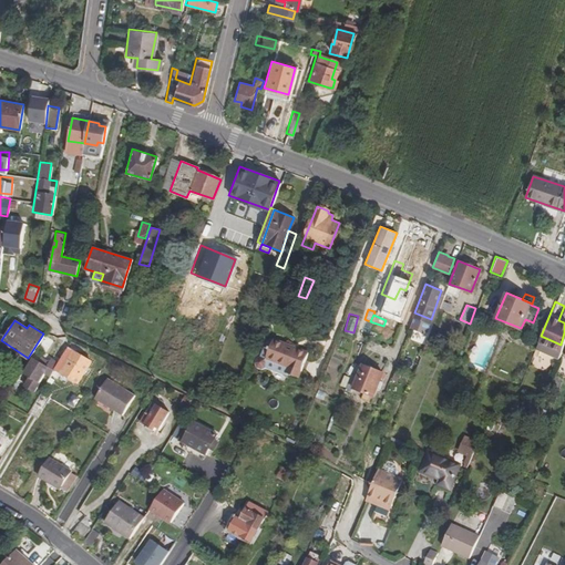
[(298,376),(307,351),(271,338),(264,356),(287,366),(285,371),(298,376)]
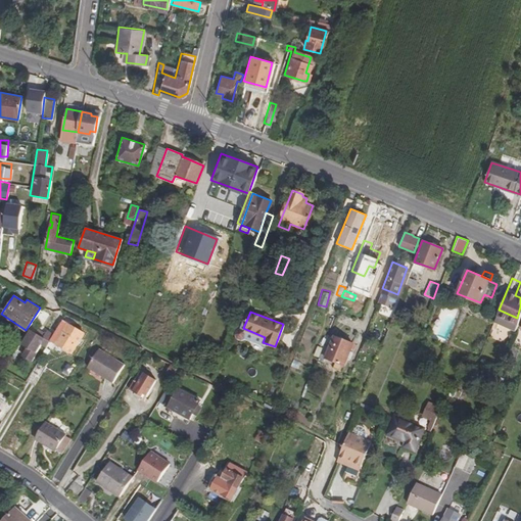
[(498,328),(500,322),(493,319),(491,325),(498,328)]
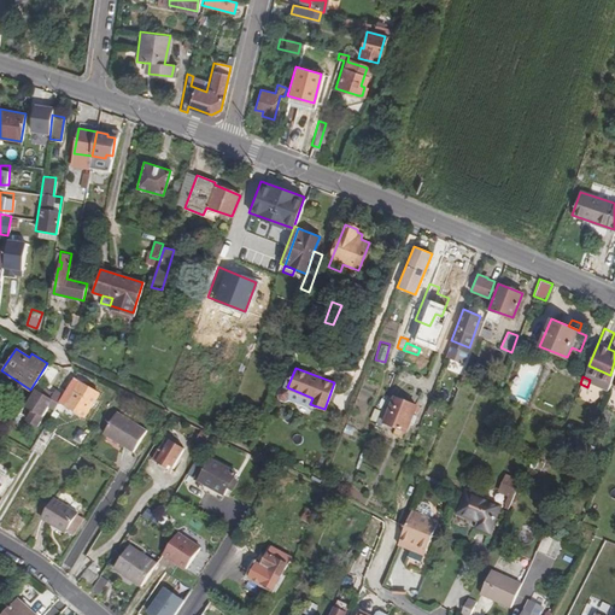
[(80,381),(65,405),(74,409),(83,416),(98,392),(80,381)]
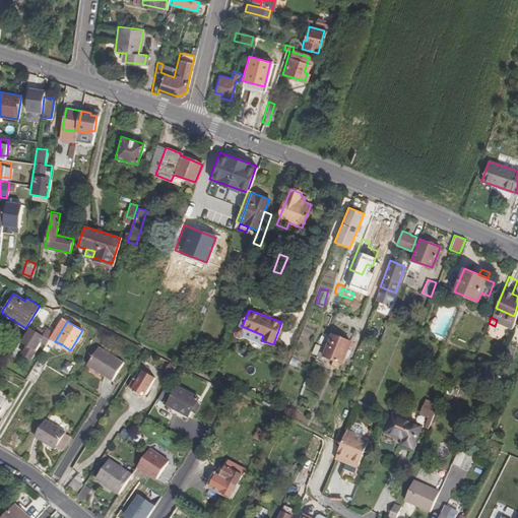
[(24,354),(29,358),(45,333),(37,328),(35,330),(29,328),(21,341),(29,346),(24,354)]
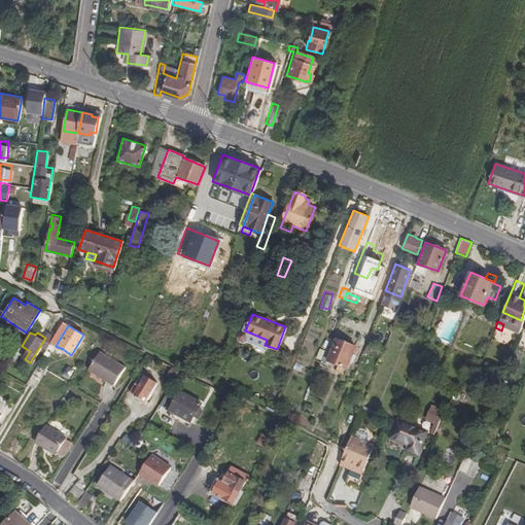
[(355,345),(336,338),(326,359),(346,368),(355,345)]
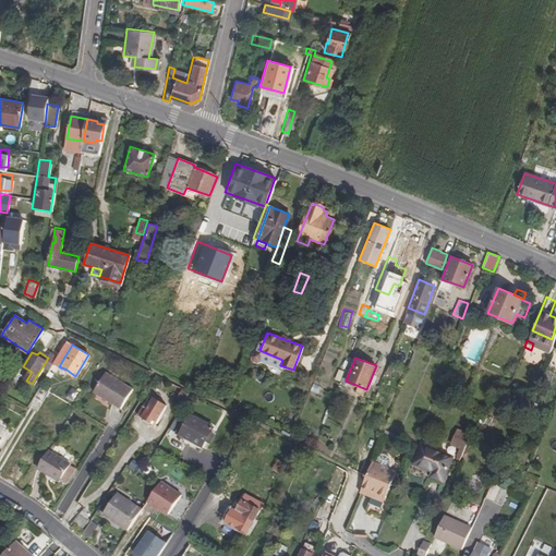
[(131,388),(105,372),(93,391),(119,408),(131,388)]
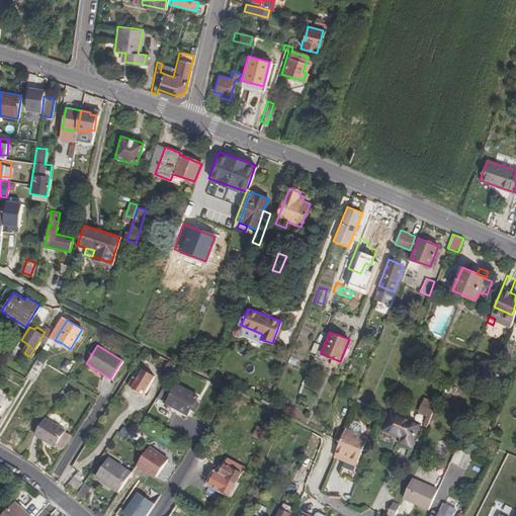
[(173,364),(167,361),(163,367),(170,370),(173,364)]
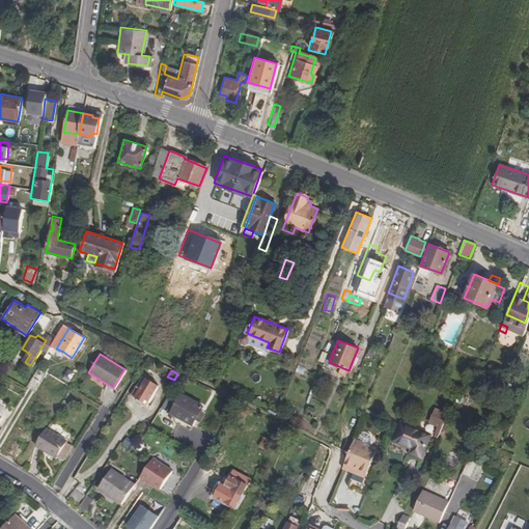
[(147,401),(157,384),(141,376),(130,394),(145,404),(146,400),(147,401)]
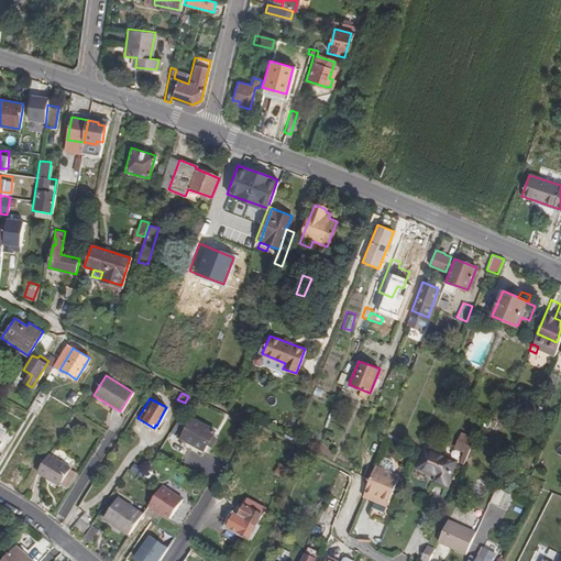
[(207,443),(211,435),(213,430),(191,418),(187,426),(184,424),(177,436),(202,450),(207,443)]
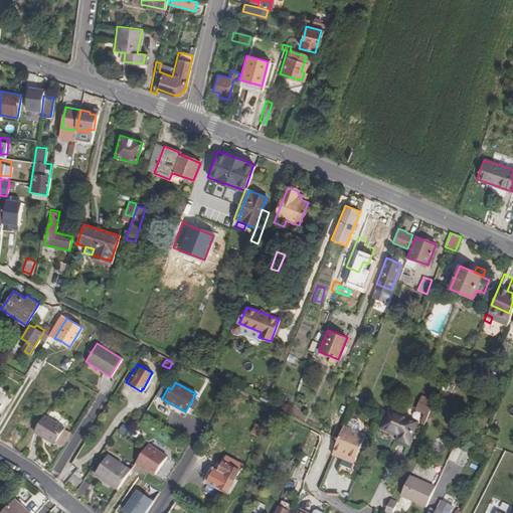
[(425,415),(431,397),(419,394),(414,413),(425,415)]
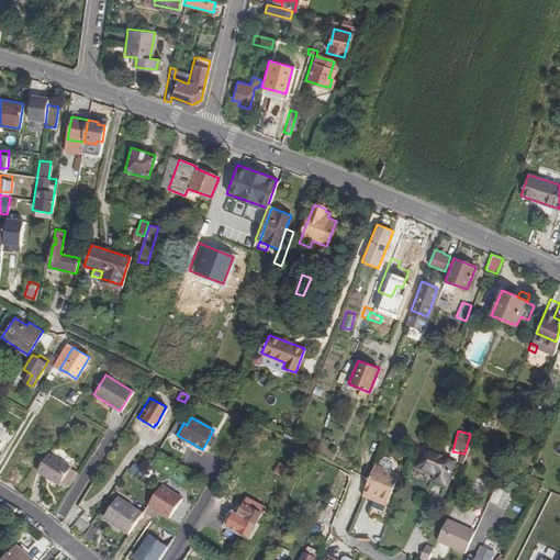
[(454,459),(423,446),(415,467),(434,474),(432,479),(445,483),(454,459)]
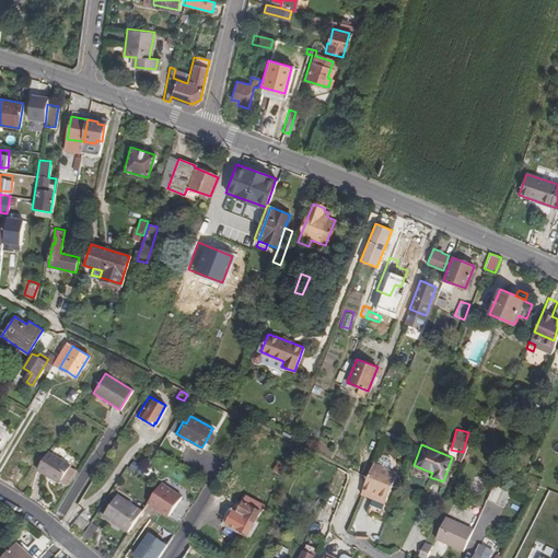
[(58,481),(69,464),(47,450),(37,468),(58,481)]
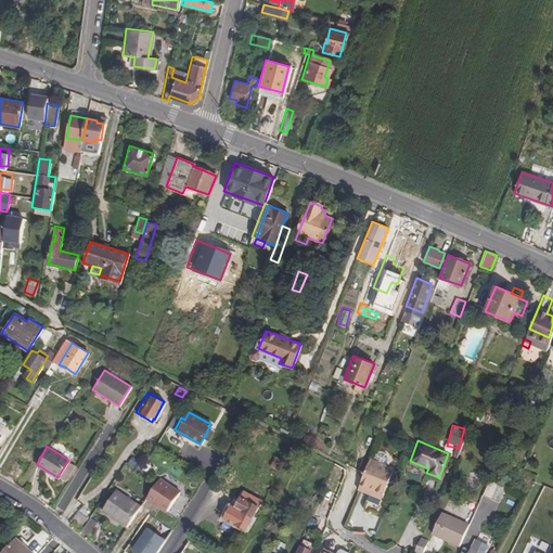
[(278,470),(283,460),(275,457),(270,465),(278,470)]
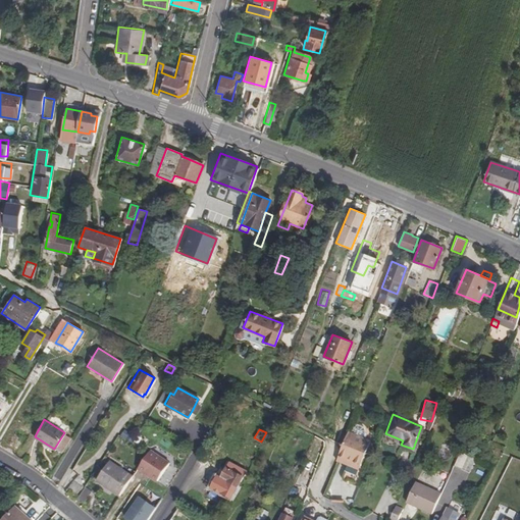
[(342,480),(358,486),(365,468),(359,465),(369,439),(347,430),(343,444),(338,456),(347,461),(342,476),(342,480)]
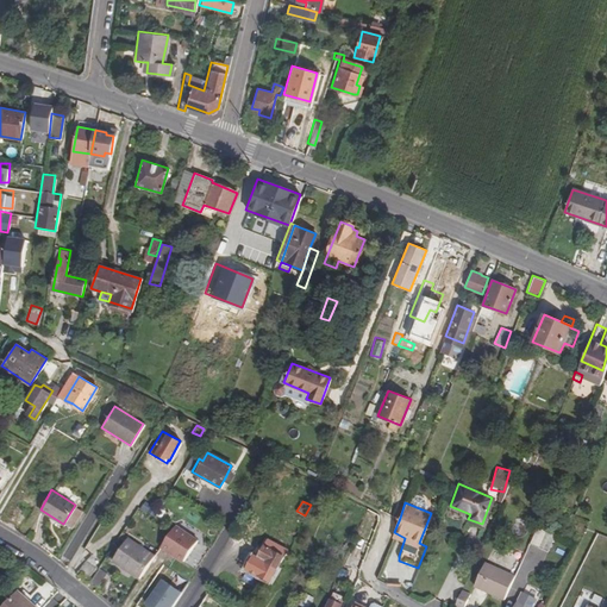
[(174,523),(160,548),(183,562),(198,537),(174,523)]
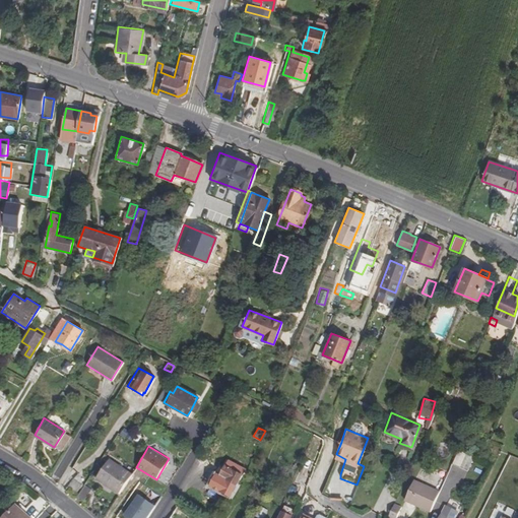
[(459,466),(462,458),(468,461),(471,454),(457,448),(451,462),(459,466)]
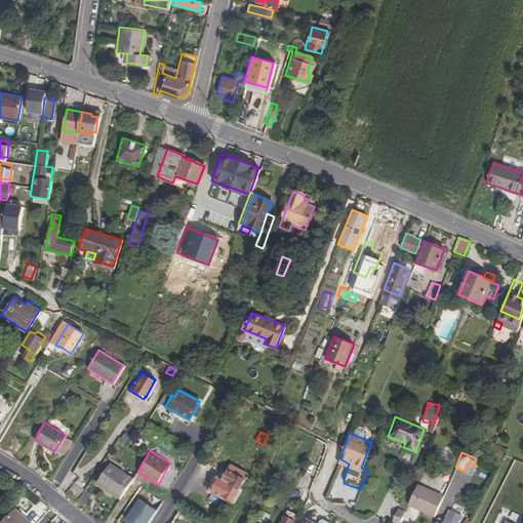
[(119,497),(132,478),(110,464),(97,483),(119,497)]
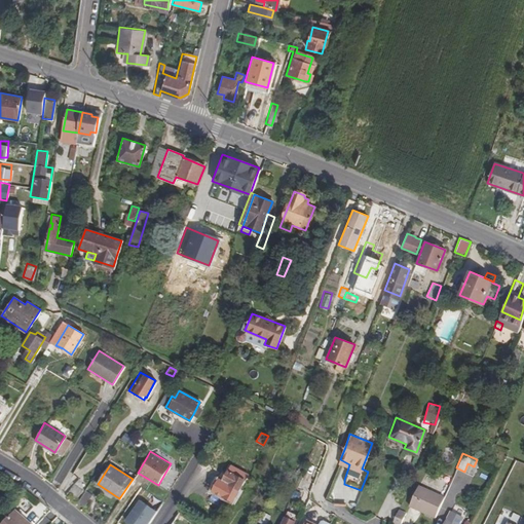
[(230,465),(223,480),(222,482),(226,484),(221,493),(225,496),(232,499),(246,474),(230,465)]
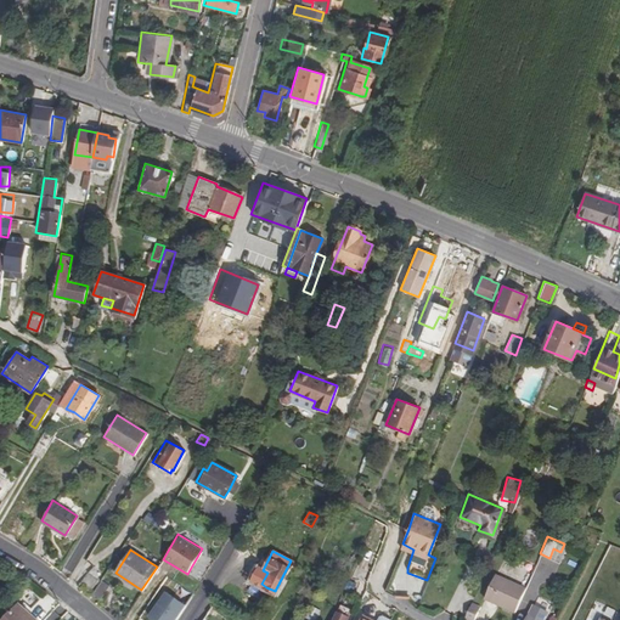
[(91,592),(100,580),(85,571),(77,585),(90,596),(91,592)]
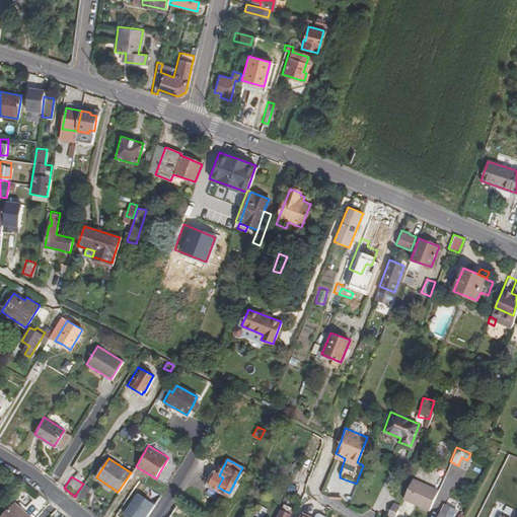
[(428,510),(437,490),(412,477),(402,499),(428,510)]
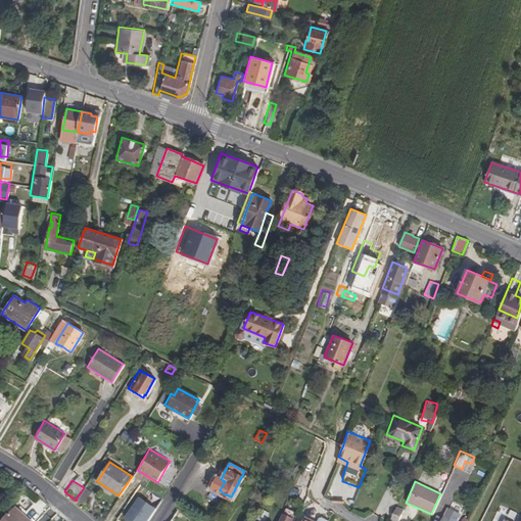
[(294,496),(297,489),(292,486),(288,493),(294,496)]
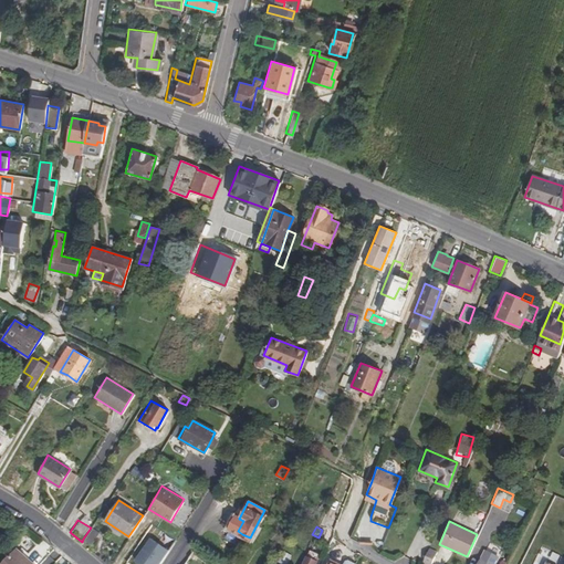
[(91,528),(83,539),(90,542),(96,532),(91,528)]
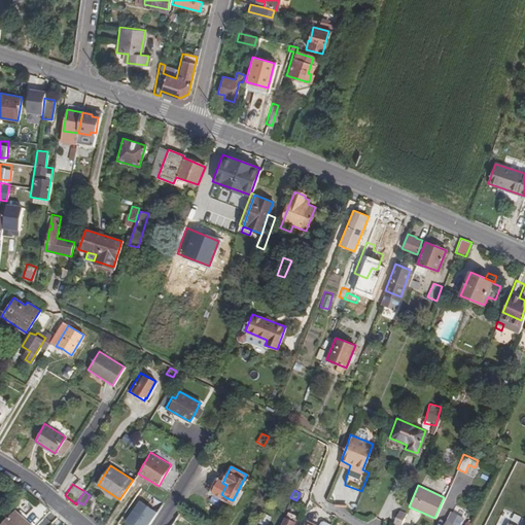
[(31,524),(14,511),(2,524),(31,524)]
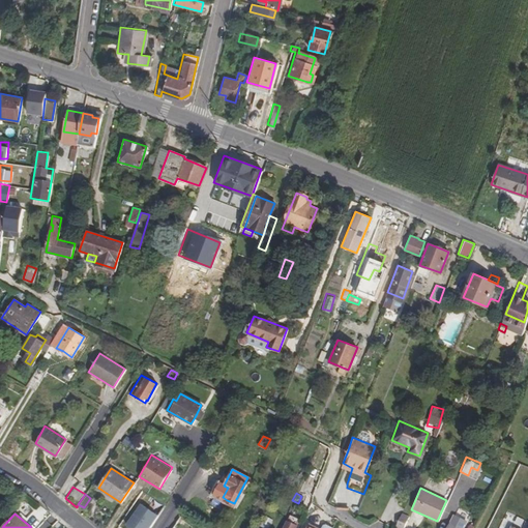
[(293,527),(298,519),(289,514),(282,527),(293,527)]
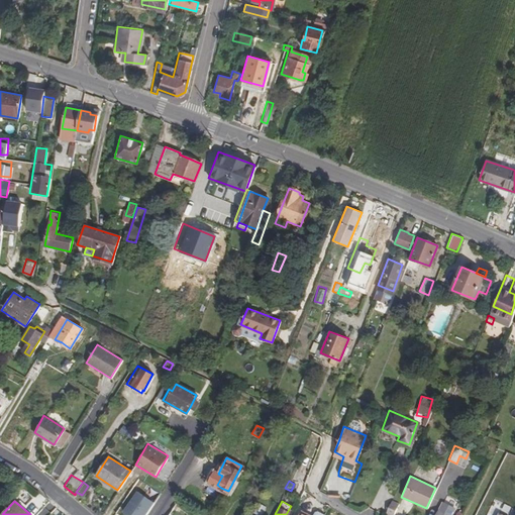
[(387,514),(392,514),(397,505),(390,501),(384,514),(387,514)]
